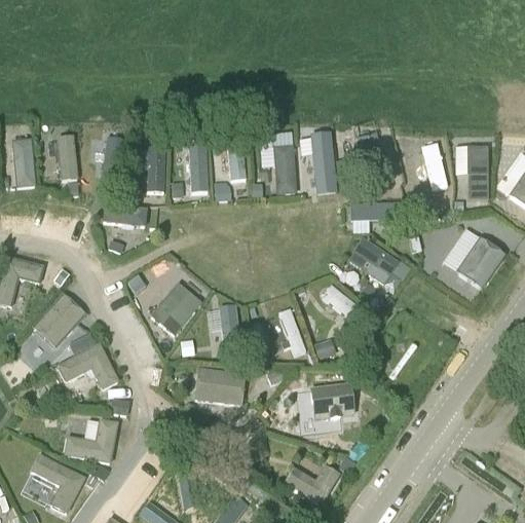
[(62,179),(80,178),(78,134),(60,135),(62,179)]
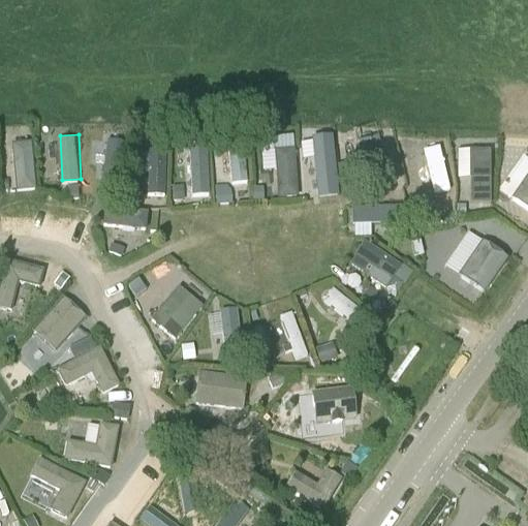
[(389,178),(378,136),(359,142),(368,183),(389,178)]
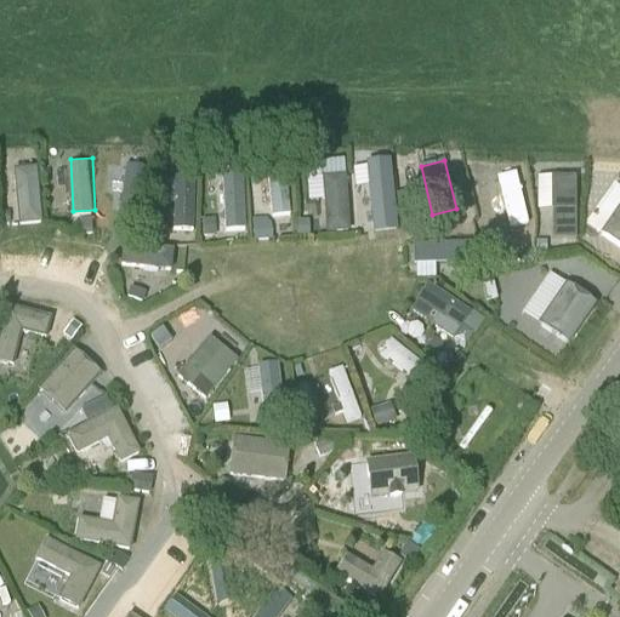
[(326,227),(351,227),(348,161),(319,161),(320,193),(325,193),(326,227)]
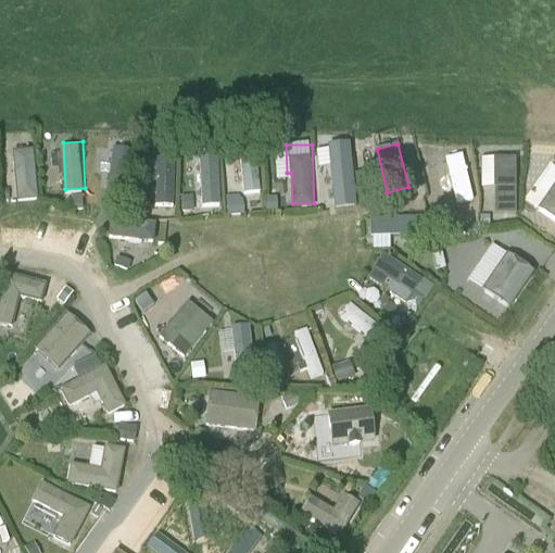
[(14,147),(17,196),(39,195),(36,146),(14,147)]
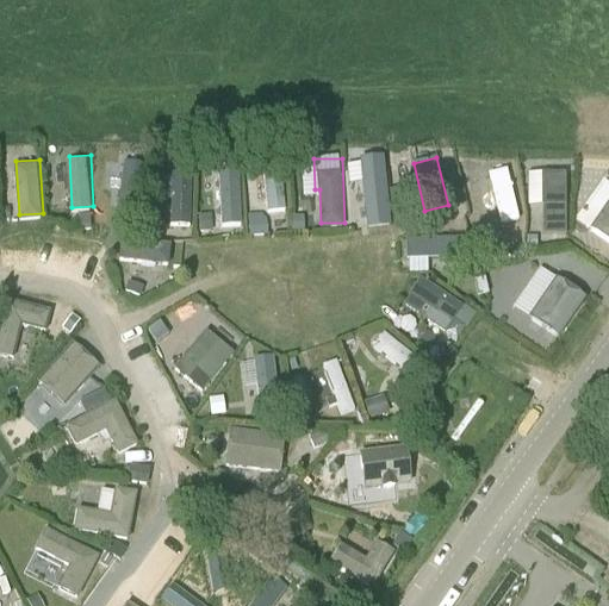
[(148,197),(148,160),(130,160),(129,197),(148,197)]
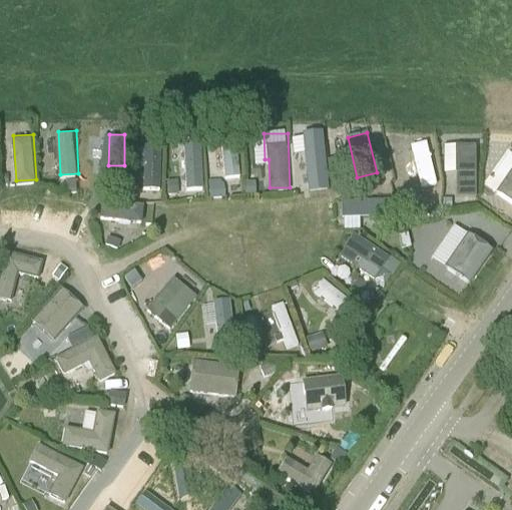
[(419,185),(438,180),(426,138),(408,143),(419,185)]
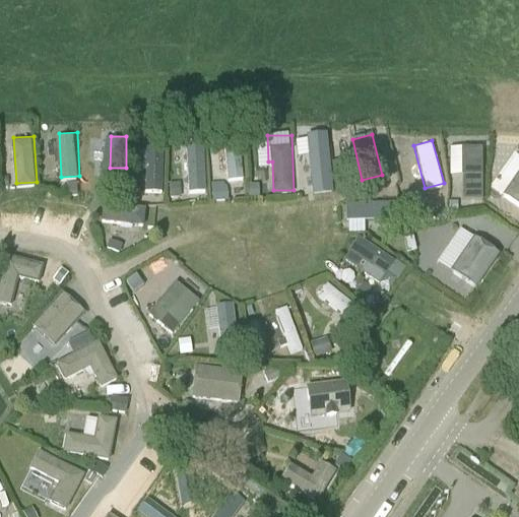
[(316,186),(330,186),(330,141),(315,141),(316,186)]
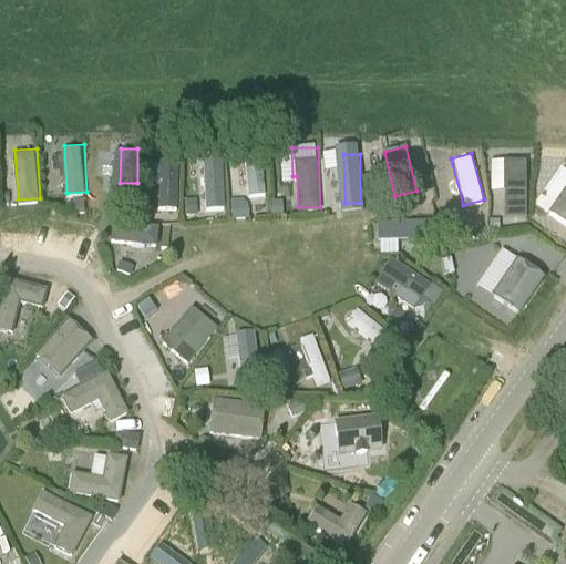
[(156,205),(181,205),(181,155),(156,155),(156,205)]
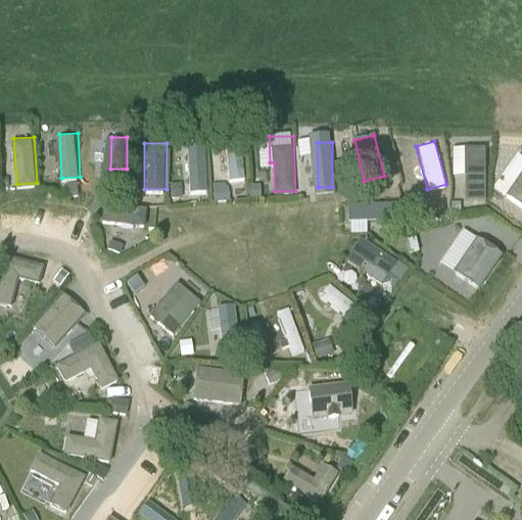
[(466,147),(466,199),(484,199),(484,147),(466,147)]
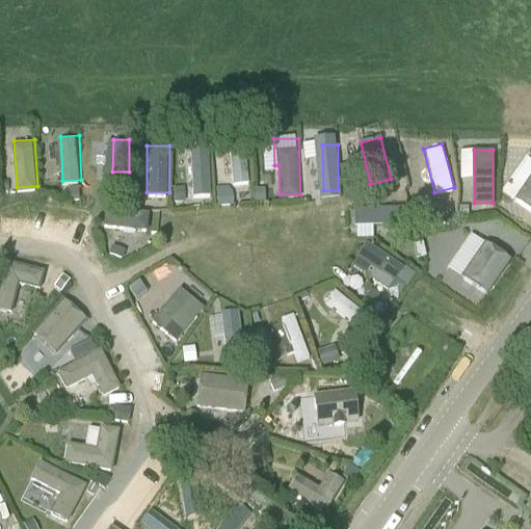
[(196,192),(214,192),(213,154),(195,154),(196,192)]
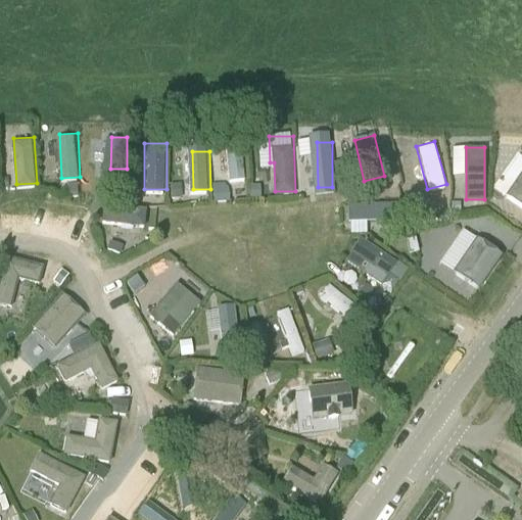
[(246,177),(245,153),(230,154),(231,178),(246,177)]
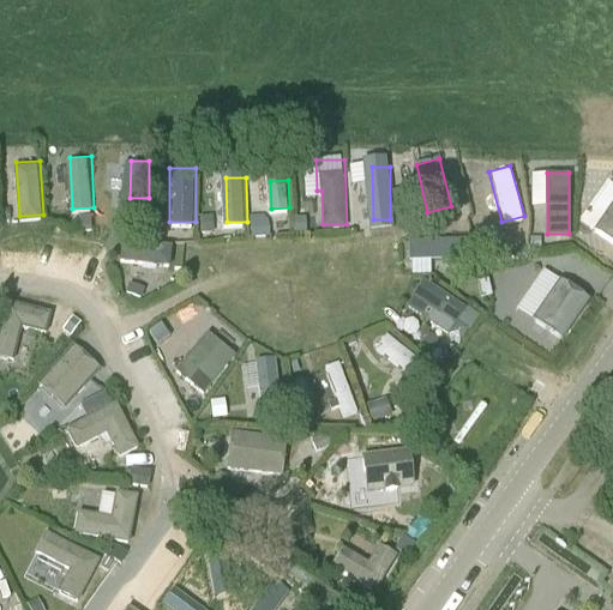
[(407,185),(392,186),(395,209),(410,207),(407,185)]
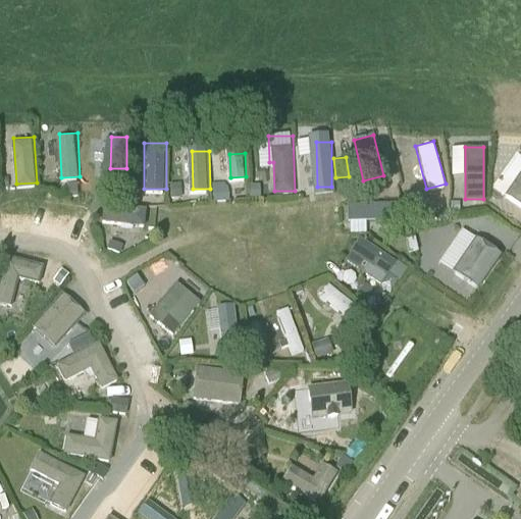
[(520,174),(508,194),(520,203),(520,174)]
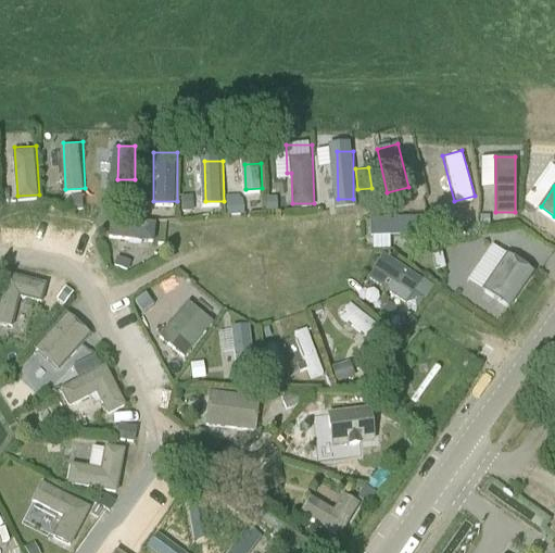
[(83,206),(82,193),(73,195),(74,208),(83,206)]
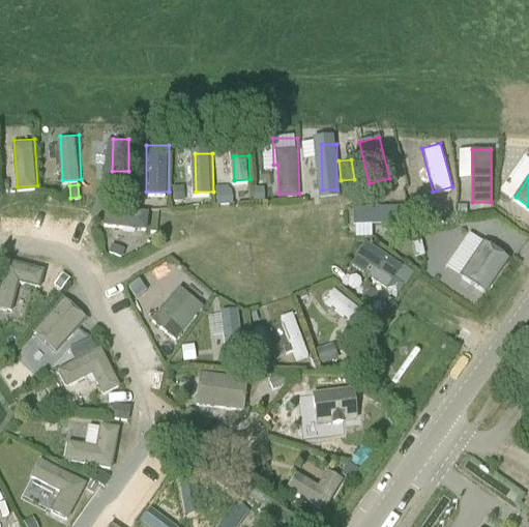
[(173,187),(174,200),(183,199),(182,186),(173,187)]
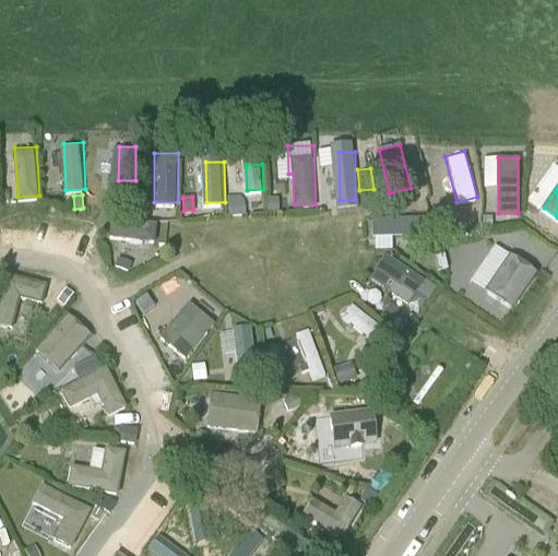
[(279,197),(268,197),(268,210),(279,210),(279,197)]
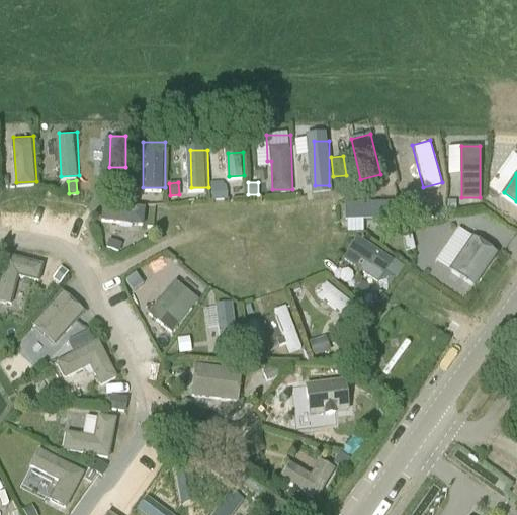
[(212,187),(213,199),(228,198),(227,186),(212,187)]
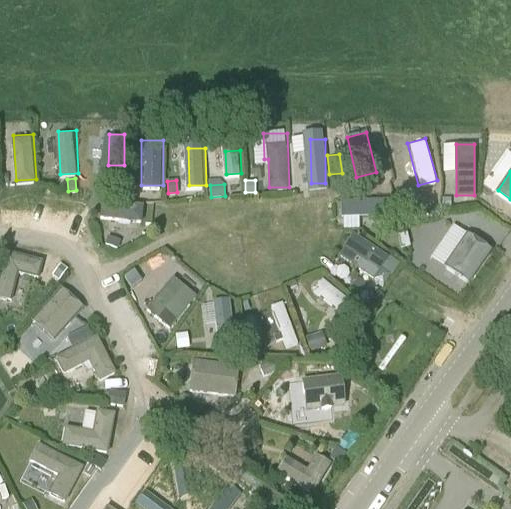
[(131,198),(132,188),(119,186),(118,196),(131,198)]
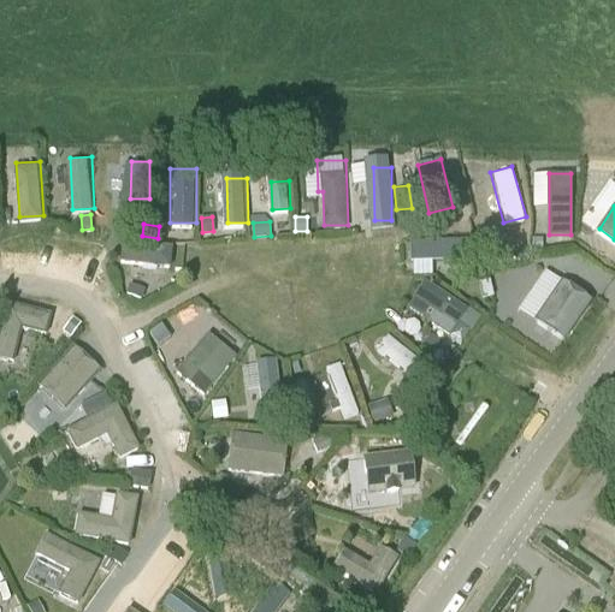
[(531,247),(542,247),(542,236),(531,236),(531,247)]
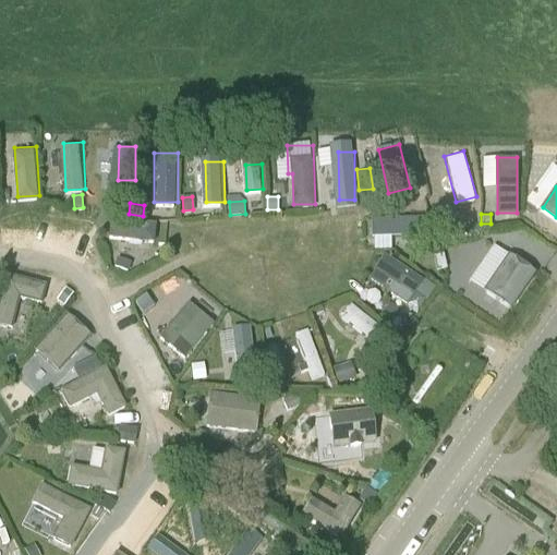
[(112,217),(112,236),(157,237),(158,218),(112,217)]
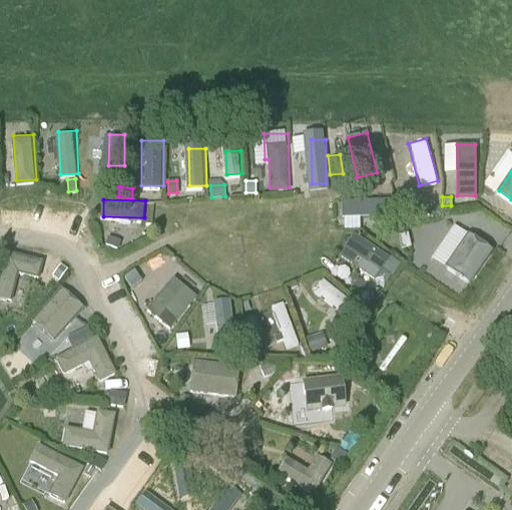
[(343,216),(387,215),(387,199),(343,200),(343,216)]
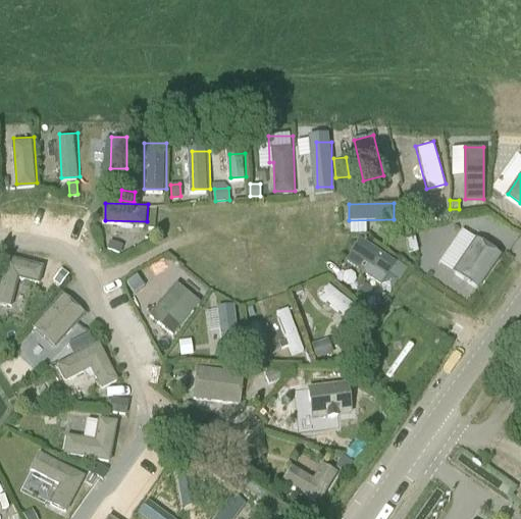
[(433,216),(441,220),(446,212),(437,208),(433,216)]
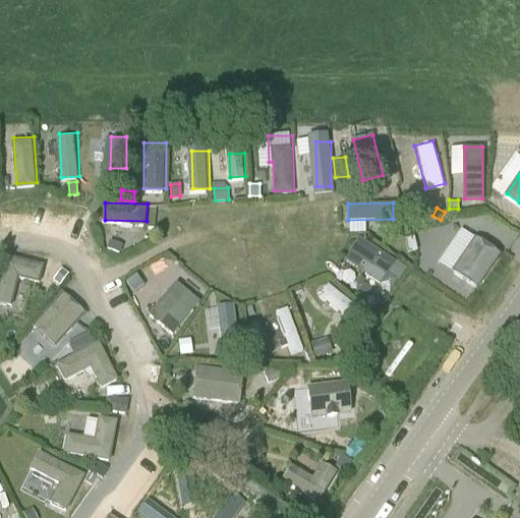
[(503,249),(478,234),(454,269),(478,287),(503,249)]
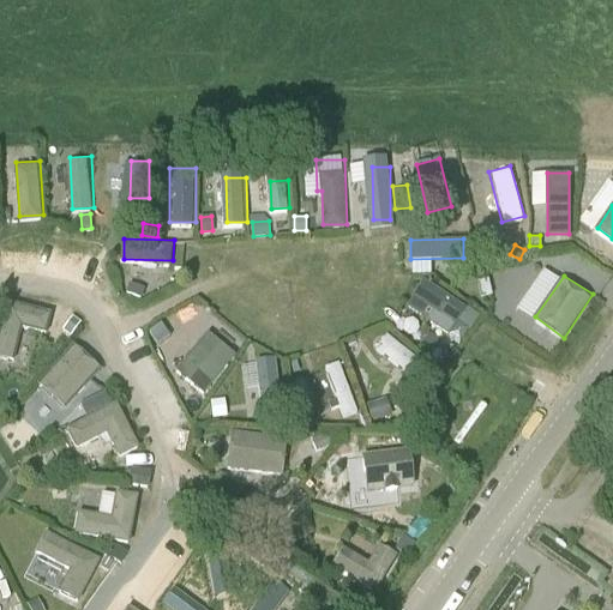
[(478,281),(481,295),(491,293),(487,278),(478,281)]
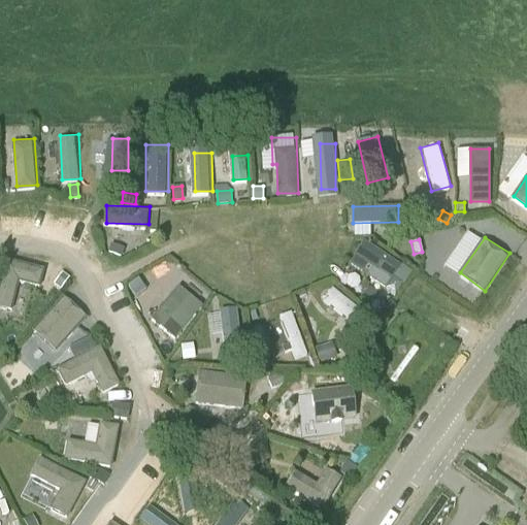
[(401,265),(363,240),(354,254),(355,255),(349,264),(362,272),(368,264),(372,267),(366,276),(384,288),(391,279),(391,280),(401,265)]
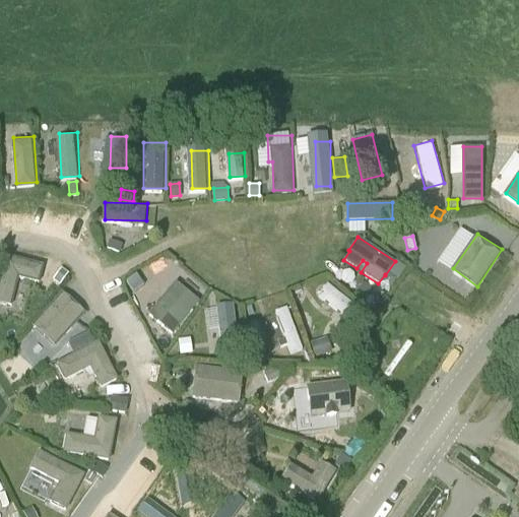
[(119,251),(122,244),(110,240),(108,247),(119,251)]
